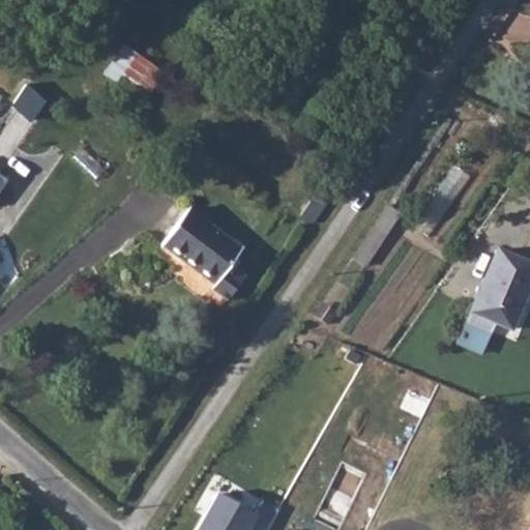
[(104,74),(145,101),(166,71),(124,43),(104,74)]
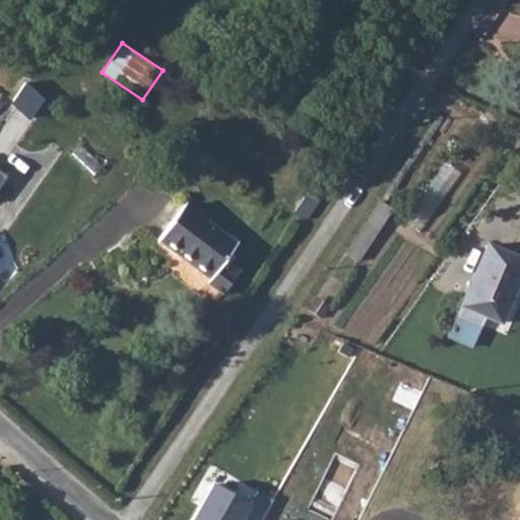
[(44,101),(24,81),(12,107),(33,122),(44,101)]
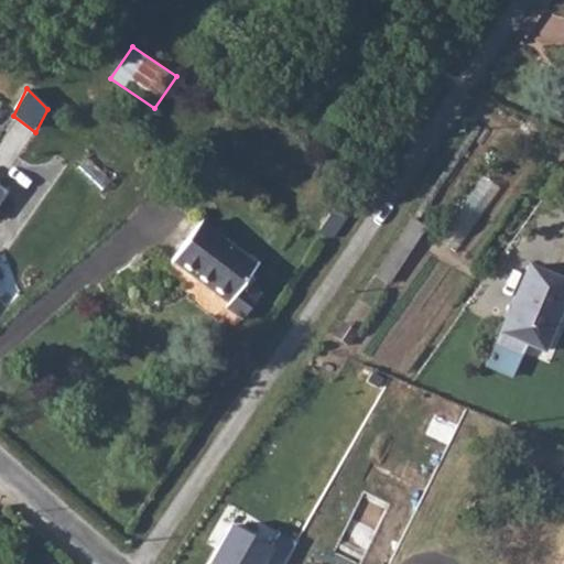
[(396,272),(425,226),(413,218),(383,264),(396,272)]
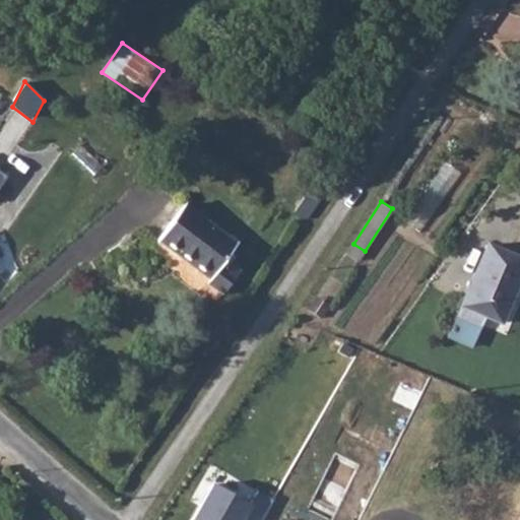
[(236,239),(182,202),(156,239),(208,275),(223,256),(236,239)]
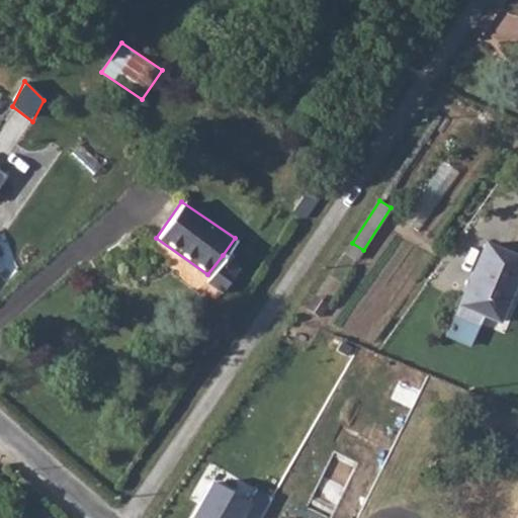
[(517,276),(517,253),(484,241),(460,304),(501,320),(517,276)]
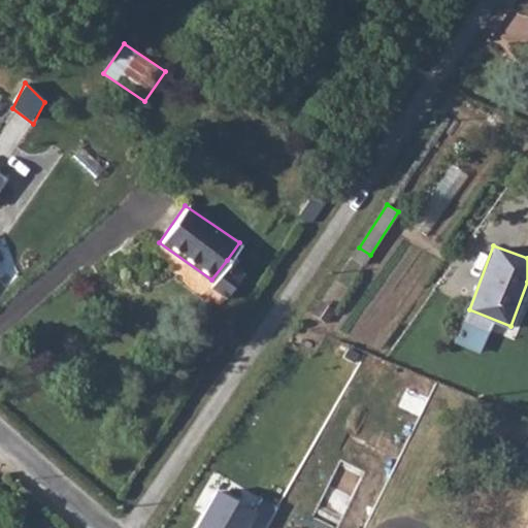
[(224,294),(241,270),(227,260),(211,279),(209,284),(224,294)]
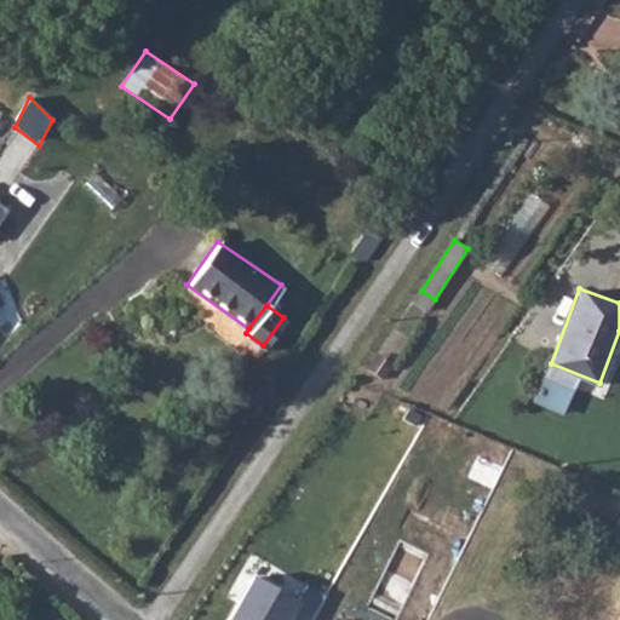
[(310,619),(316,612),(254,577),(228,619),(310,619)]
